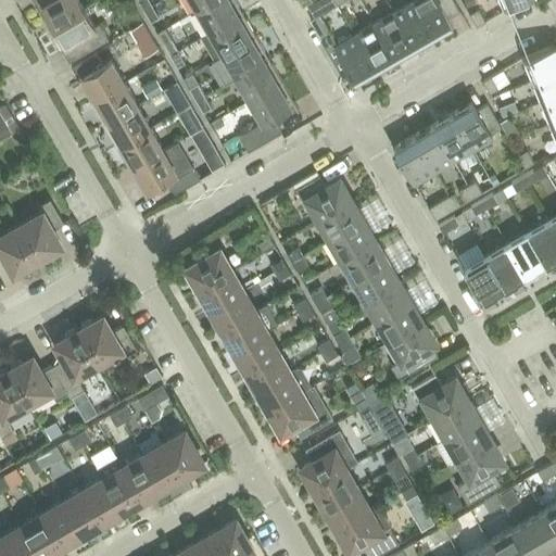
[(50,19),(54,24),(85,7),(80,0),(34,0),(46,21),(50,19)]
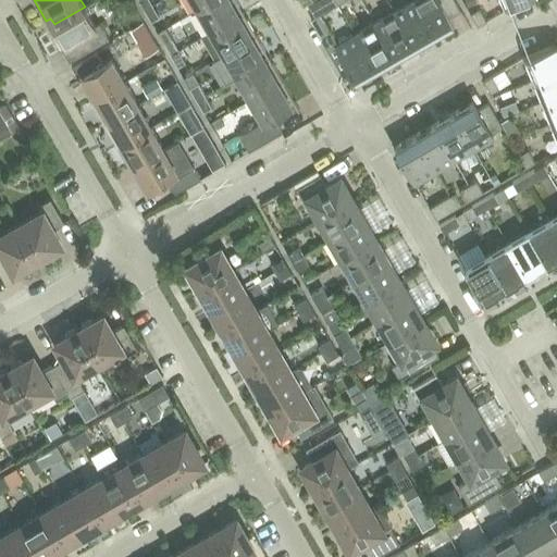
[(138,0),(145,9),(152,4),(150,0),(138,0)]
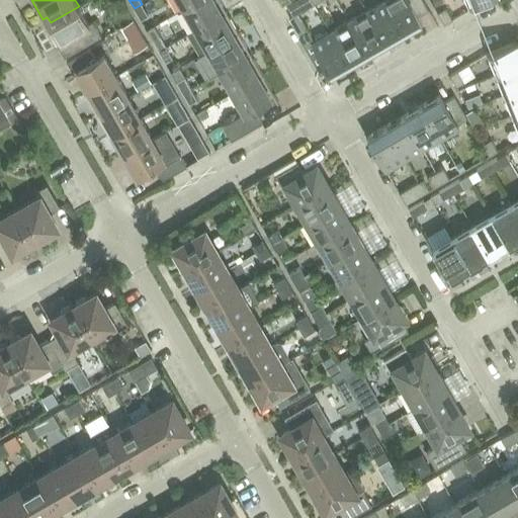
[(221,0),(197,0),(184,8),(196,28),(227,11),(221,0)]
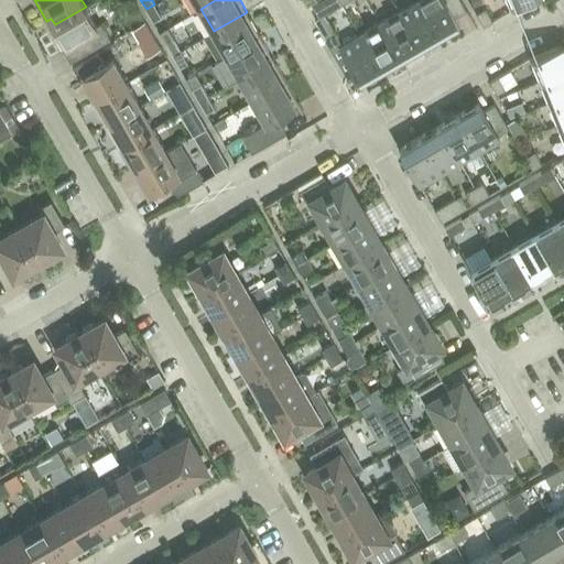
[(343,3),(340,0),(320,0),(312,4),(320,18),(343,3)]
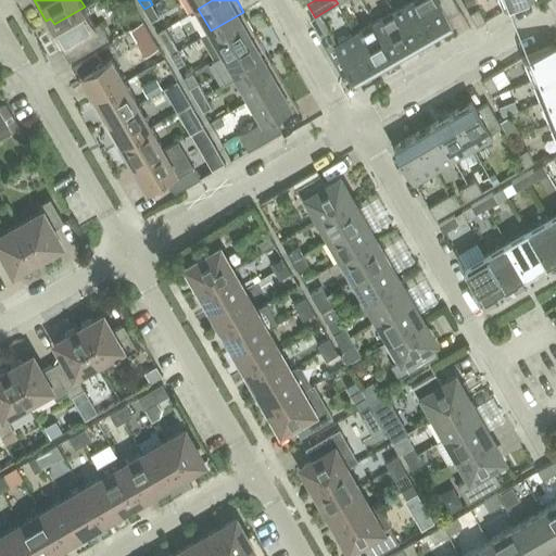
[(414,47),(433,36),(413,0),(394,12),(414,47)]
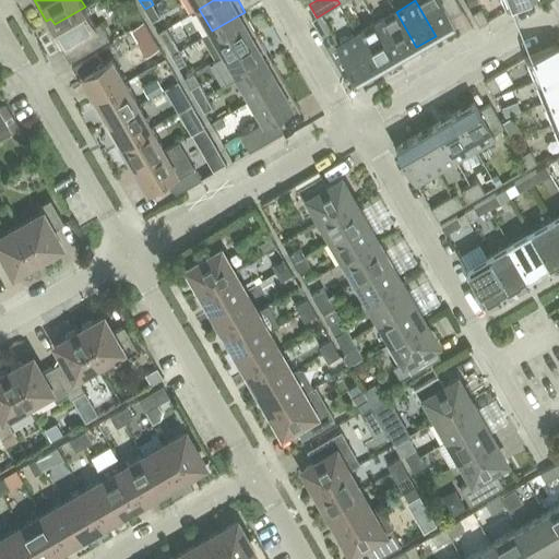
[(436,36),(455,24),(451,16),(463,10),(456,0),(415,0),(436,36)]
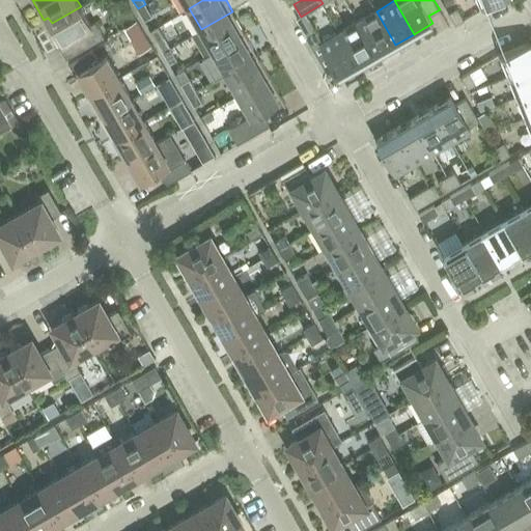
[(145,4),(138,8),(144,20),(152,16),(145,4)]
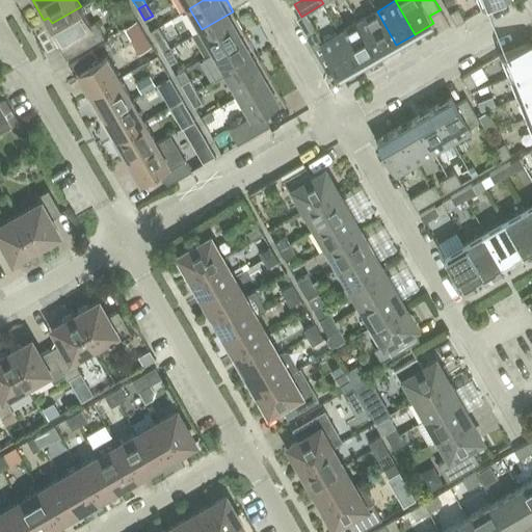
[(81,6),(52,23),(55,29),(51,31),(65,58),(104,36),(96,21),(90,23),(81,6)]
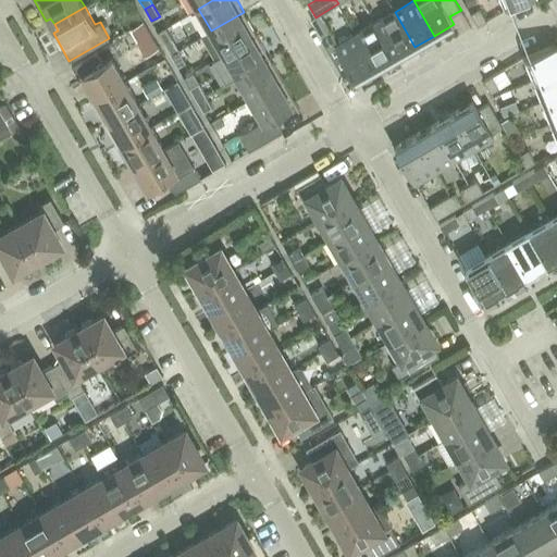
[(480,8),(470,13),(478,25),(487,21),(480,8)]
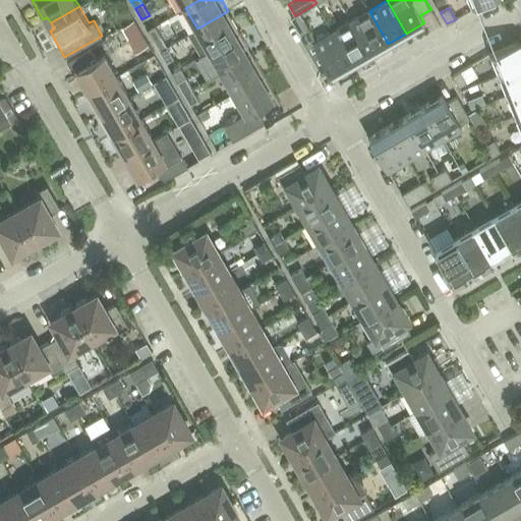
[(201,55),(210,50),(238,34),(241,33),(228,11),(197,29),(189,34),(201,55)]
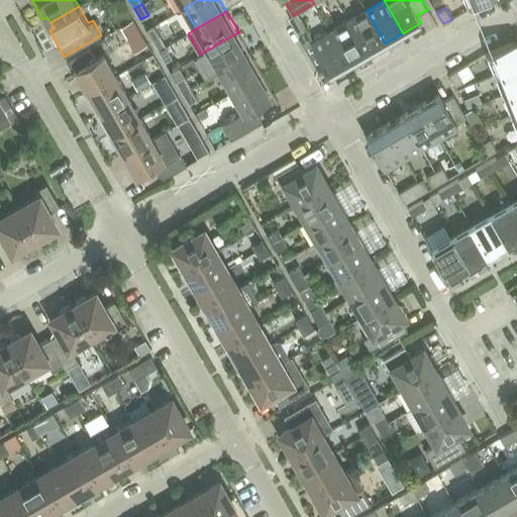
[(348,21),(368,54),(385,43),(367,11),(348,21)]
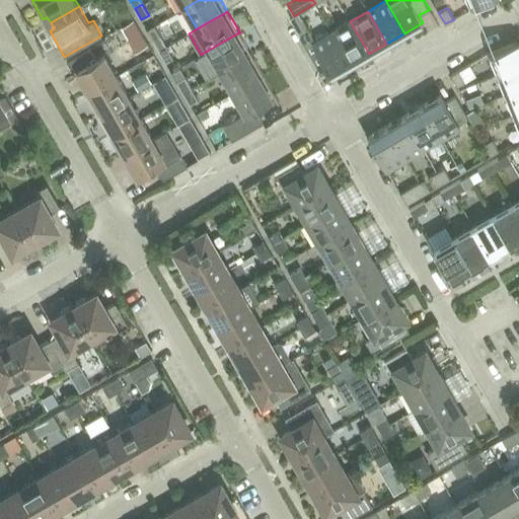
[(133,20),(120,27),(126,39),(139,30),(133,20)]
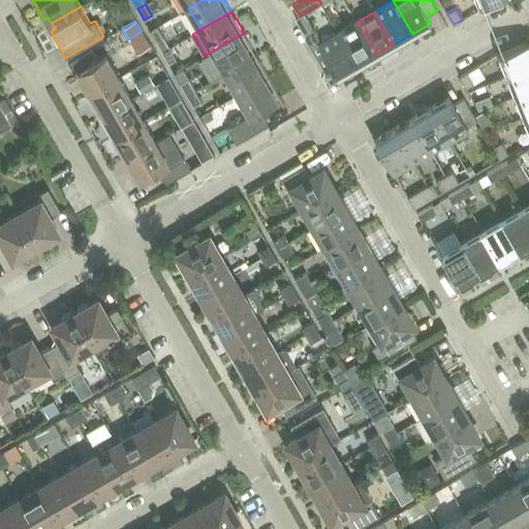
[(376,55),(356,22),(338,32),(340,34),(358,65),(376,55)]
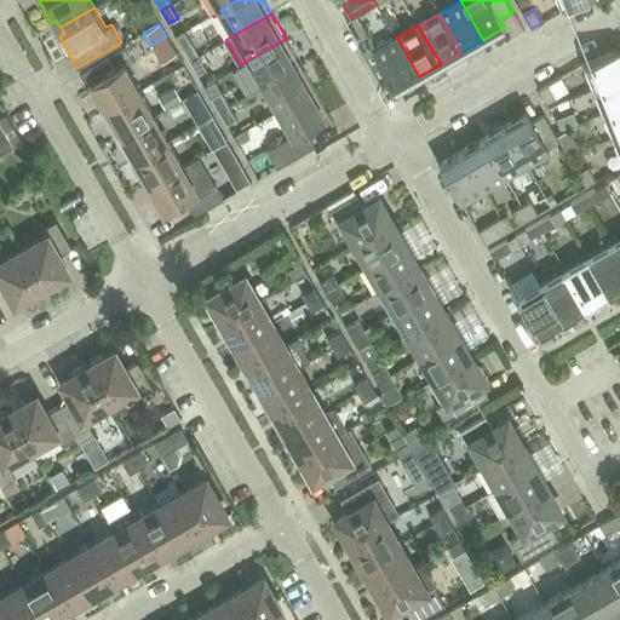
[(199,56),(191,42),(184,30),(176,35),(183,47),(190,61),(199,56)]
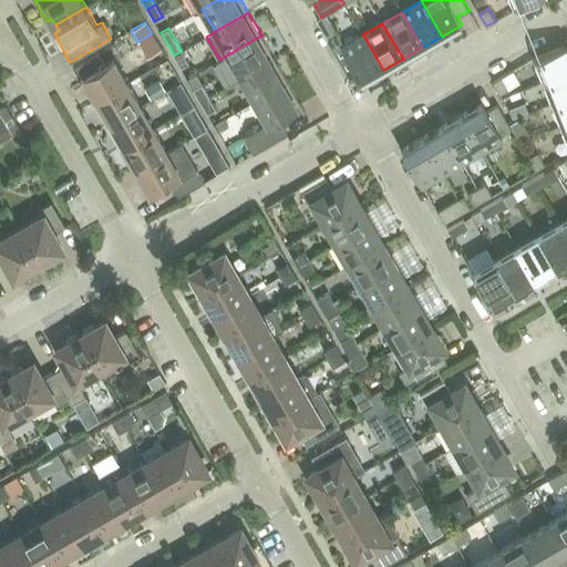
[(383,70),(364,37),(362,34),(360,35),(359,32),(344,40),(346,44),(343,45),(337,34),(328,39),(349,74),(357,70),(363,82),(366,81),(369,86),(383,79),(380,72),(383,70)]
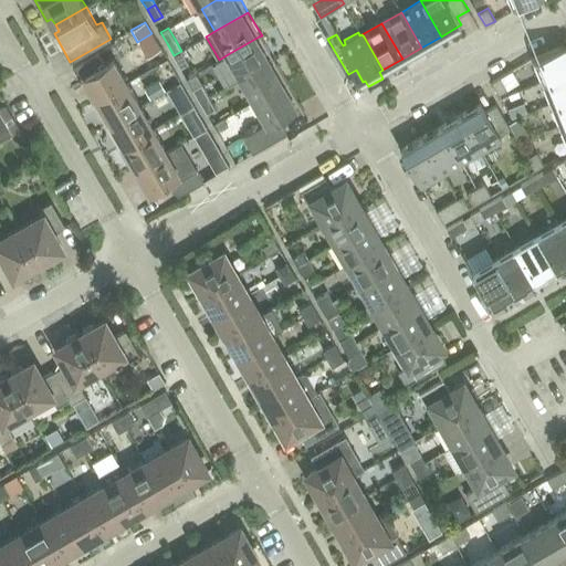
[(228,54),(219,60),(217,61),(230,84),(241,77),(275,58),(262,35),(259,37),(228,54)]
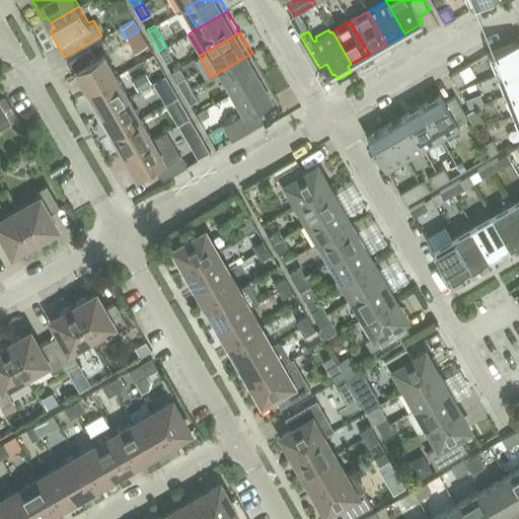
[(518,40),(488,53),(497,74),(518,65),(518,40)]
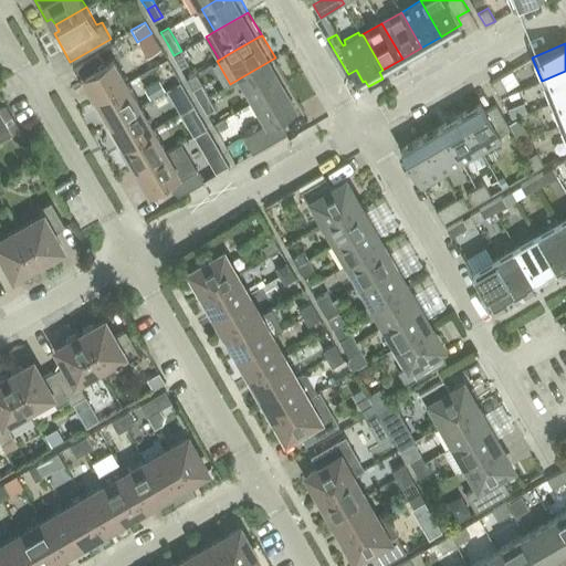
[(181,51),(174,55),(180,67),(189,63),(181,51)]
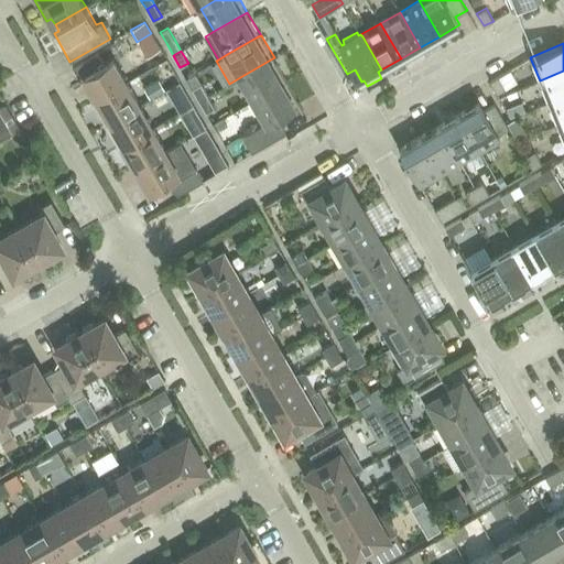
[(94,93),(97,99),(127,82),(112,58),(105,63),(98,52),(73,66),(89,95),(94,93)]
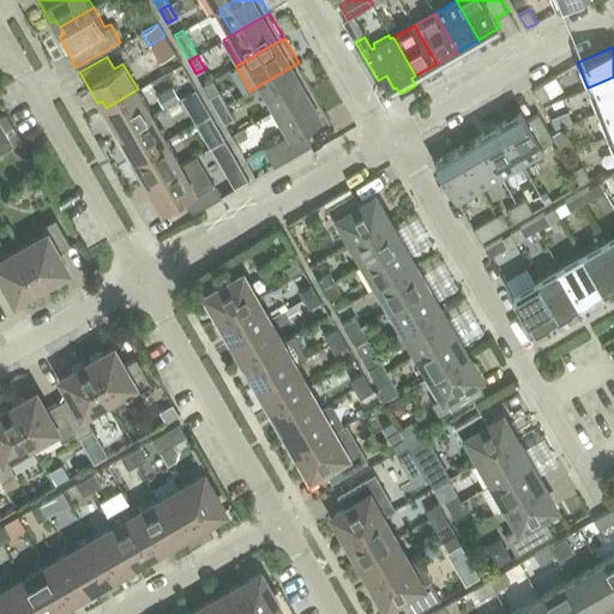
[(276,109),(313,88),(299,62),(262,84),(276,109)]
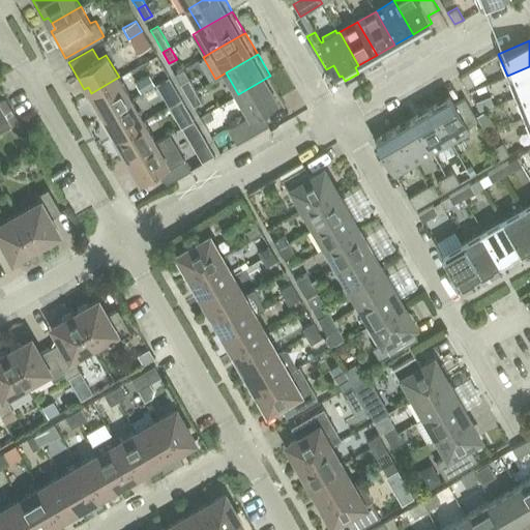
[(516,96),(529,90),(529,66),(507,76),(516,96)]
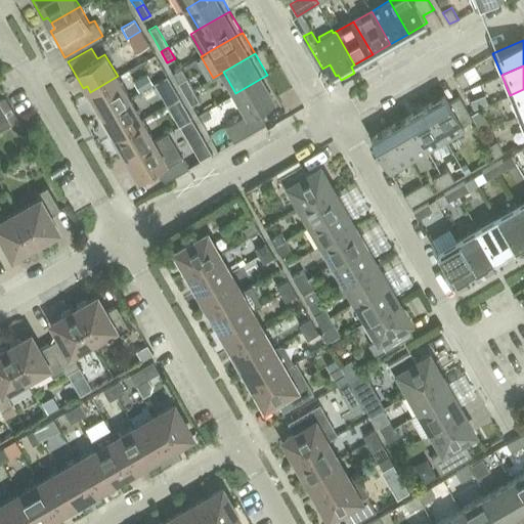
[(464,71),(454,75),(462,87),(470,82),(464,71)]
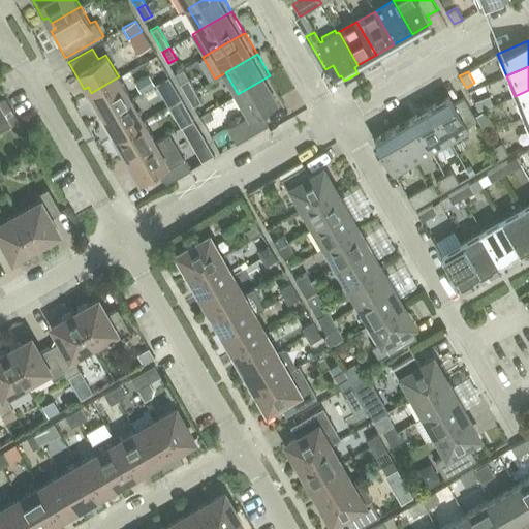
[(149,74),(135,83),(141,91),(154,84),(149,74)]
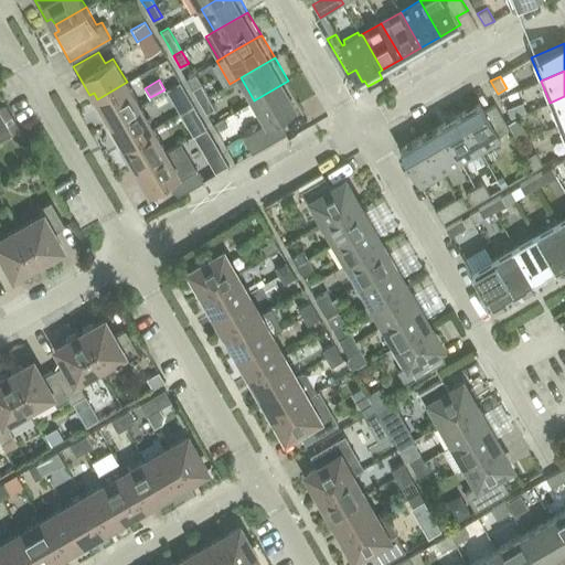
[(304,110),(305,109),(288,81),(254,100),(267,123),(243,136),(253,152),(286,132),(277,118),(300,105),(304,110)]
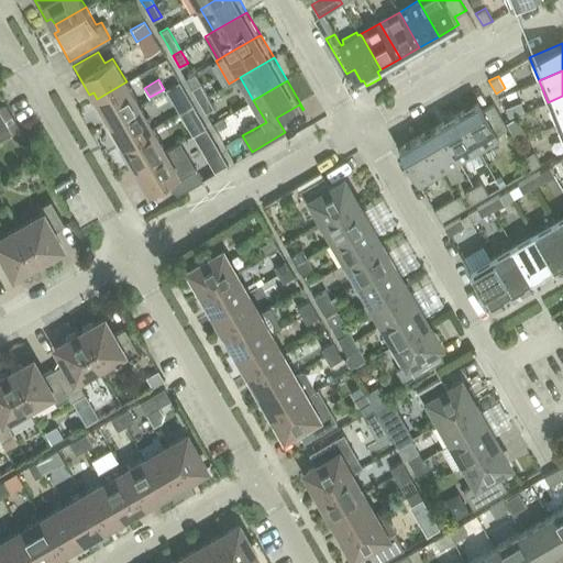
[(96,107),(106,124),(140,105),(127,81),(97,99),(101,105),(96,107)]
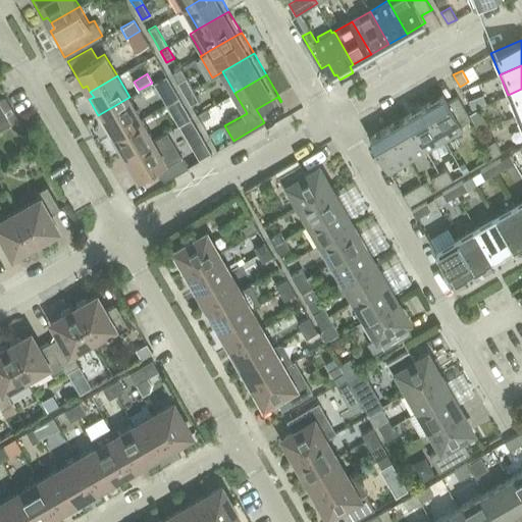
[(185,94),(192,89),(186,77),(178,83),(185,94)]
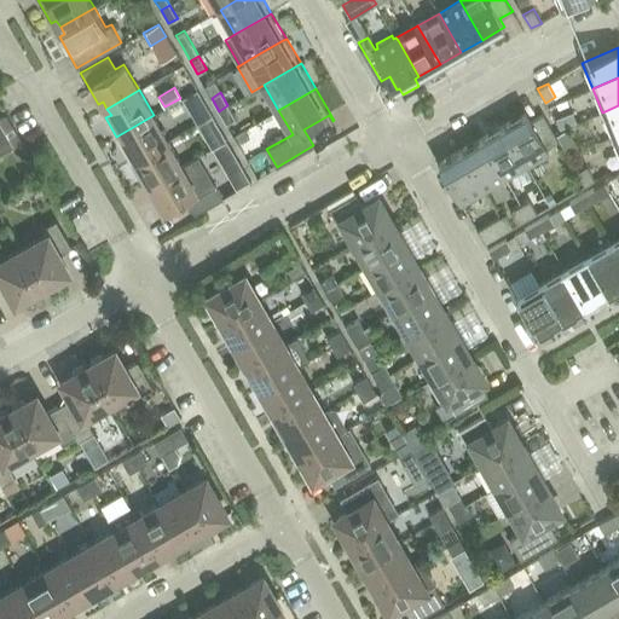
[(213,114),(207,105),(194,114),(200,122),(213,114)]
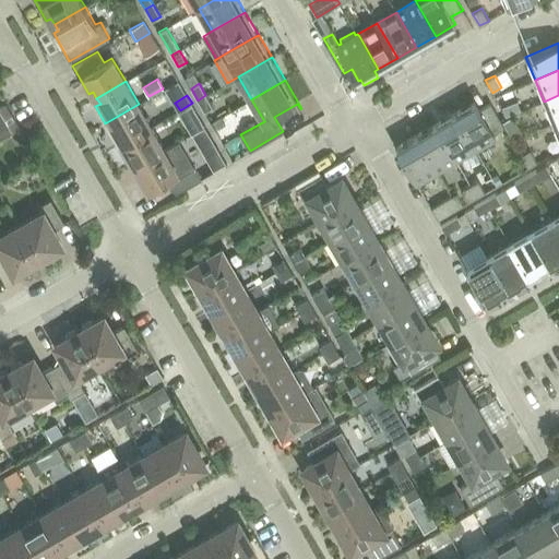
[(205,95),(198,100),(204,113),(213,107),(205,95)]
